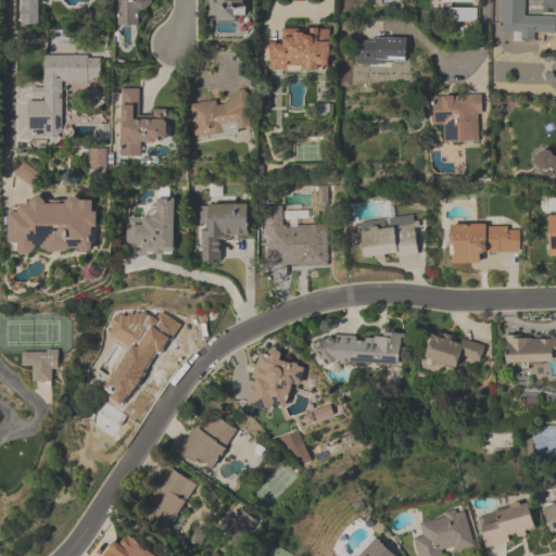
[(140,27),(140,10),(153,11),(153,0),(118,0),(117,26),(140,27)]
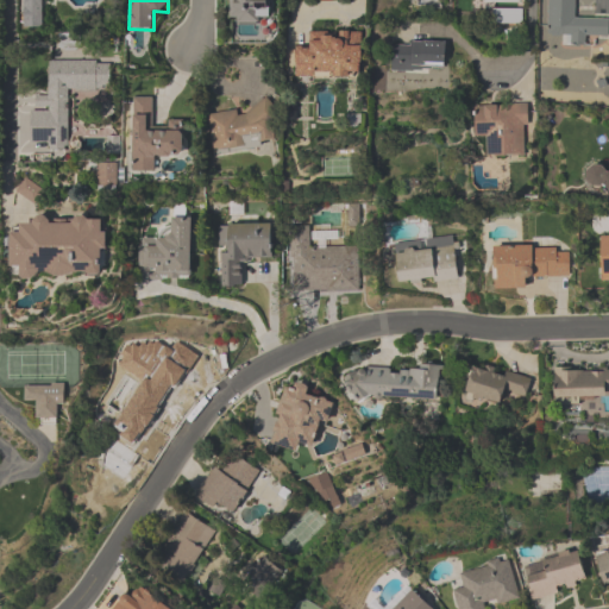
[(230,0),(231,23),(268,23),(268,0),(230,0)]
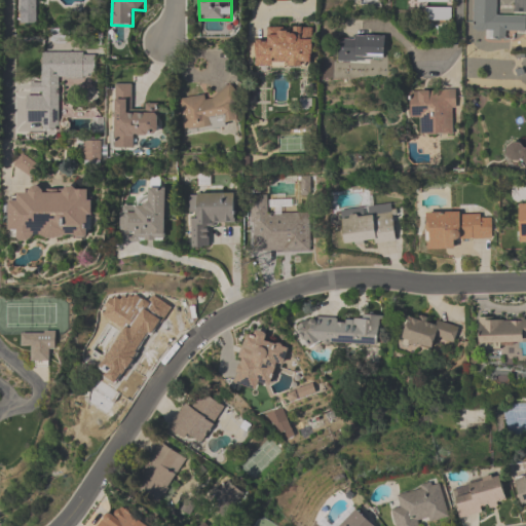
[(496,17),(495,0),(472,0),(473,32),(486,32),(486,40),(515,41),(515,33),(525,33),(525,17),(496,17)]
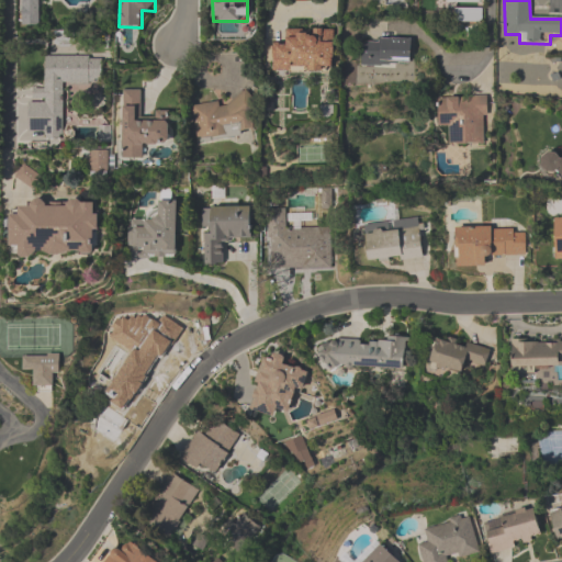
[(482,22),(482,10),(457,10),(457,22),(482,22)]
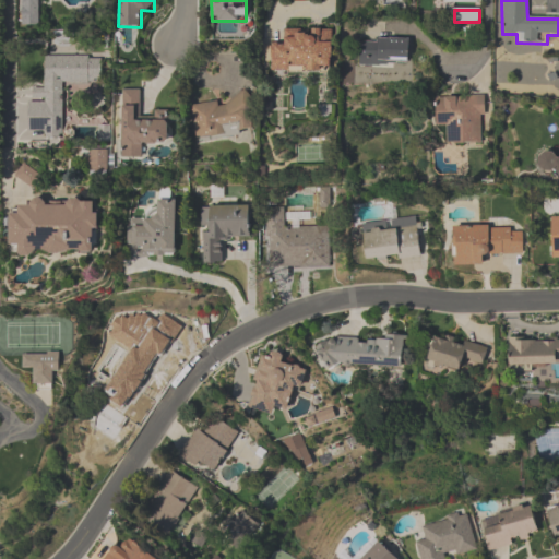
[(271,45),(271,72),(331,71),(331,31),(284,31),(284,45),(271,45)]
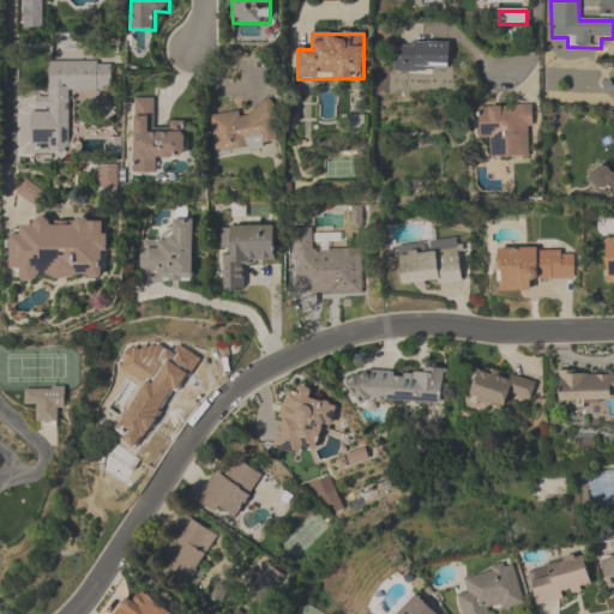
[(393,46),(393,73),(447,73),(447,46),(393,46)]
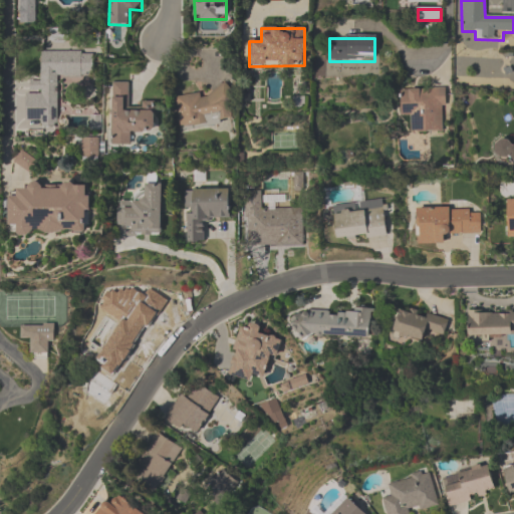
[(93,76),(93,51),(40,51),(40,81),(26,81),(26,127),(57,127),(57,76),(93,76)]
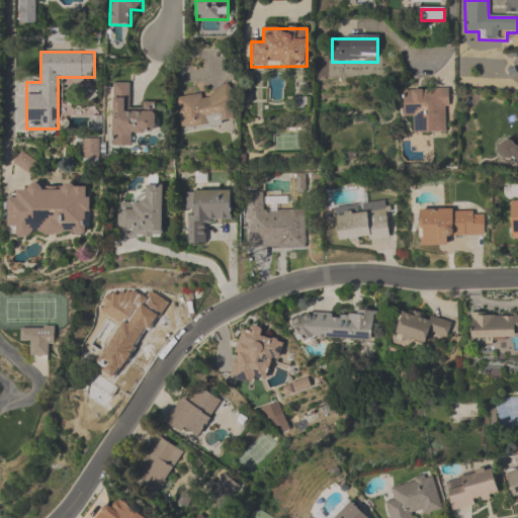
[(113,84),(112,148),(131,148),(132,135),(155,135),(156,108),(130,108),(130,84),(113,84)]
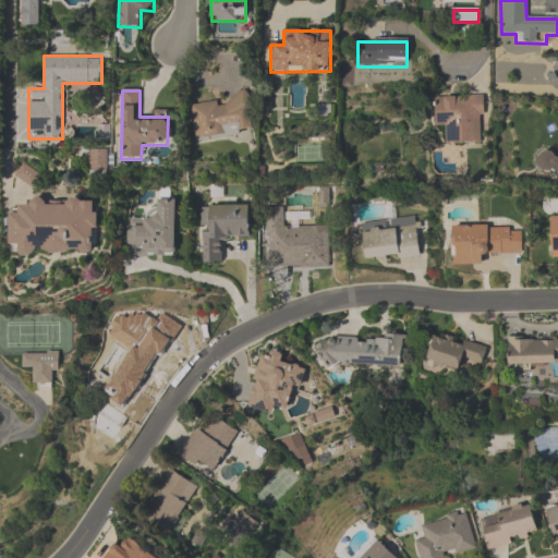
[(481,97),(434,98),(435,128),(447,128),(447,145),(482,144),(481,97)]
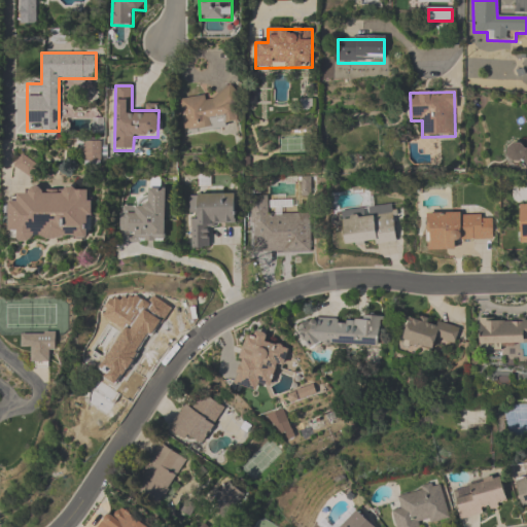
[(240,125),(235,93),(179,100),(184,133),(240,125)]
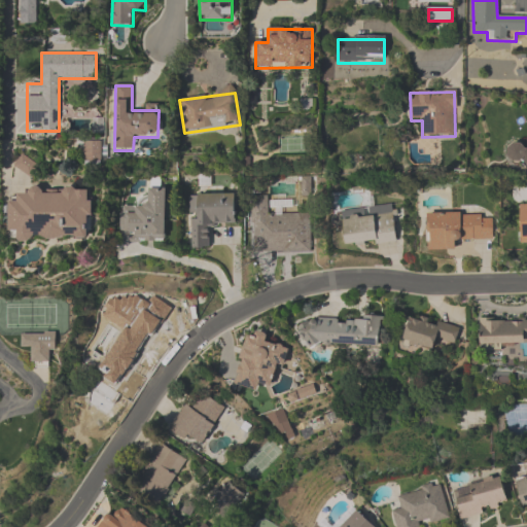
[(526,165),(526,146),(517,142),(512,142),(506,154),(515,163),(522,163),(526,165)]
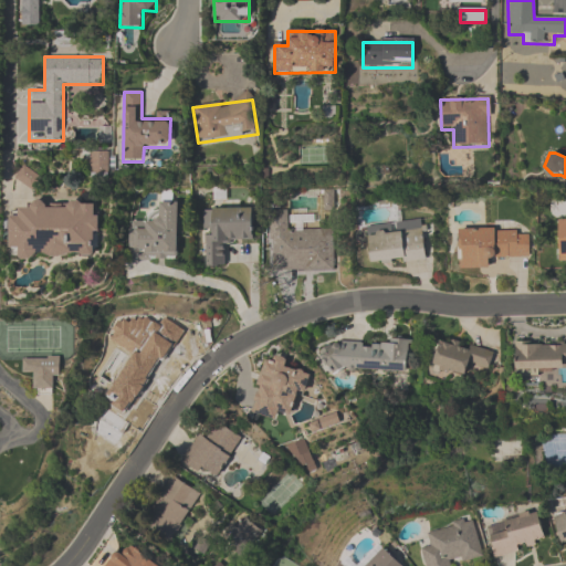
[(180,202),(159,201),(159,221),(130,221),(129,261),(179,262),(180,202)]
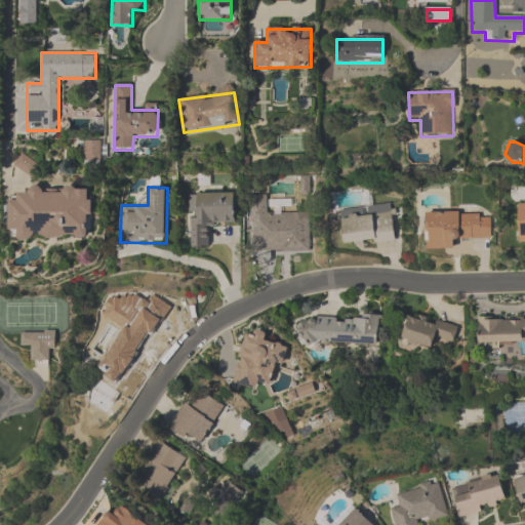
[(8,233),(17,233),(17,239),(90,239),(90,191),(8,192),(8,233)]
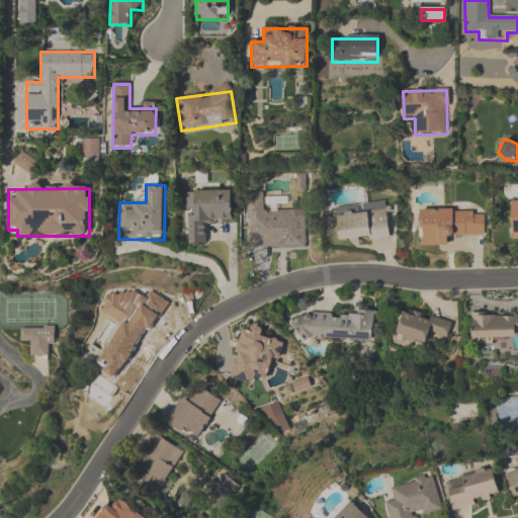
[(186,245),(205,245),(205,221),(232,221),(232,192),(186,192),(186,245)]
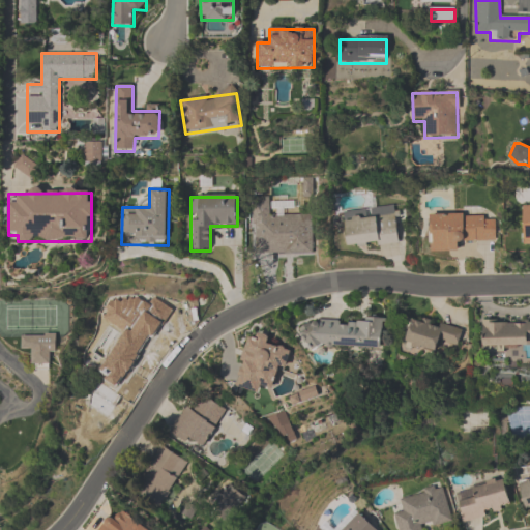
[(313,254),(313,214),(294,215),(294,201),(253,202),(253,255),(313,254)]
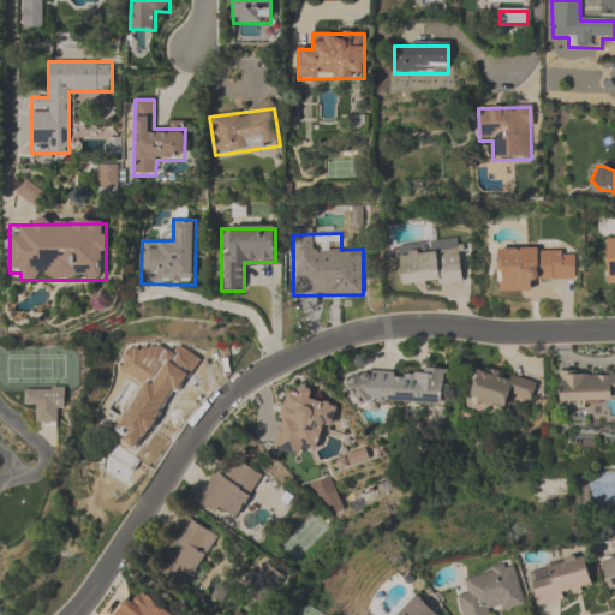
[(401,290),(463,285),(459,242),(398,246),(401,290)]
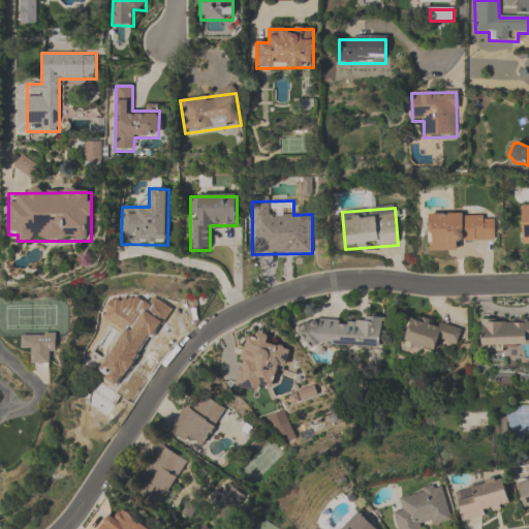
[(494,241),(494,214),(428,214),(428,251),(460,251),(460,241),(494,241)]
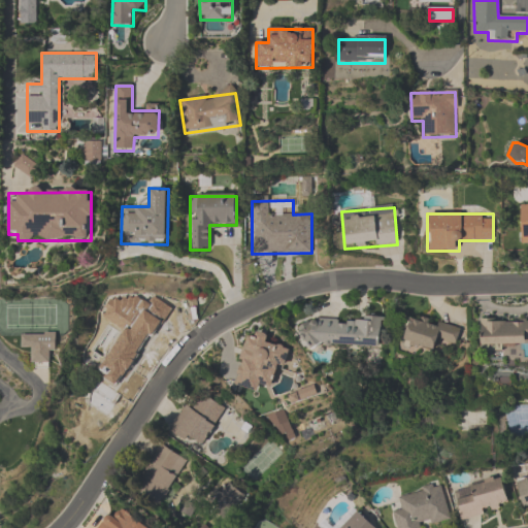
[(124,327),(97,370),(119,384),(159,319),(143,309),(130,331),(124,327)]
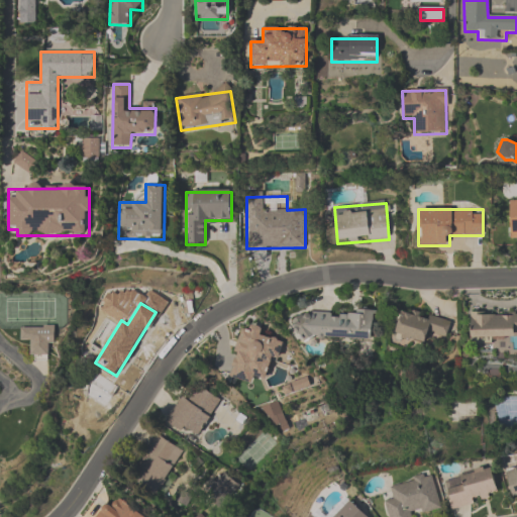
[(451,321),(403,307),(394,336),(425,345),(428,335),(445,340),(451,321)]
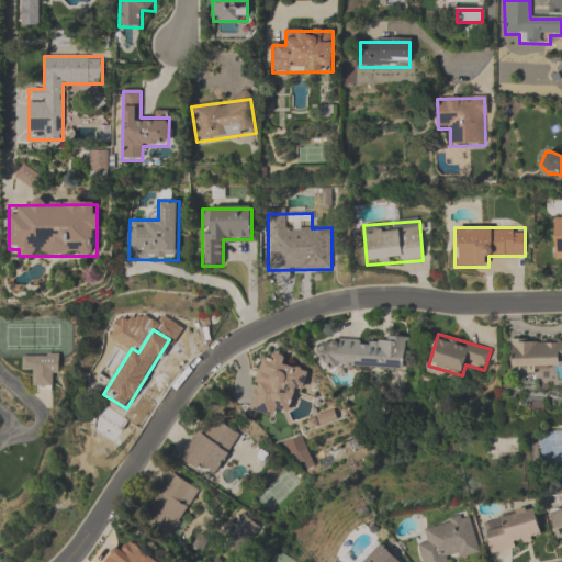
[(406,370),(406,341),(323,339),(323,368),(406,370)]
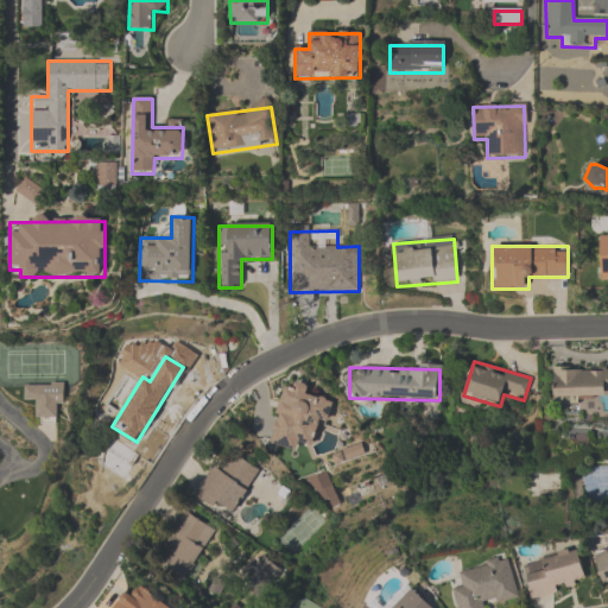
[(607,368),(553,368),(553,400),(607,400),(607,368)]
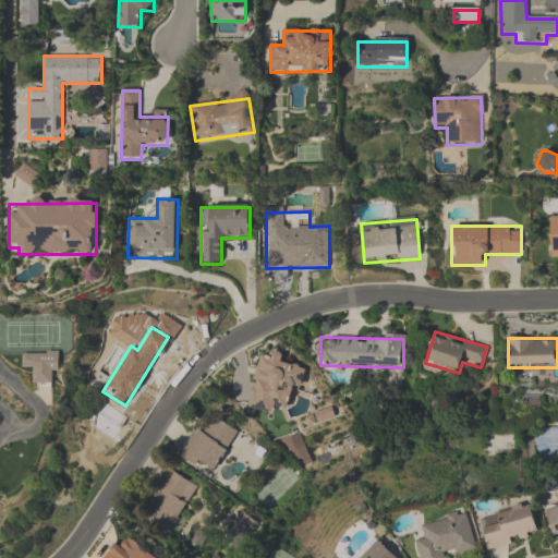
[(286,409),(292,387),(301,389),(306,368),(281,362),(283,356),(263,350),(247,408),(273,414),(275,405),(286,409)]
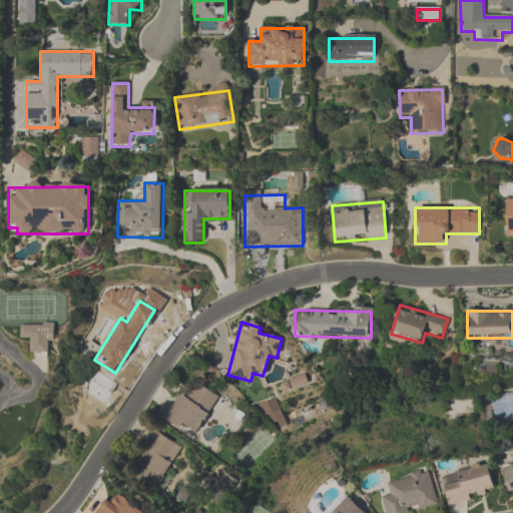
[(54,344),(54,325),(21,325),(21,338),(32,338),(32,353),(49,353),(49,344),(54,344)]
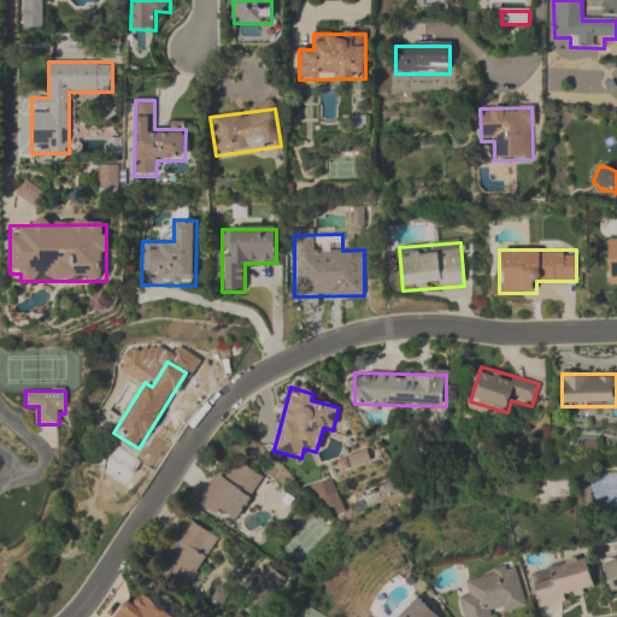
[(201,504),(236,526),(264,477),(230,457),(201,504)]
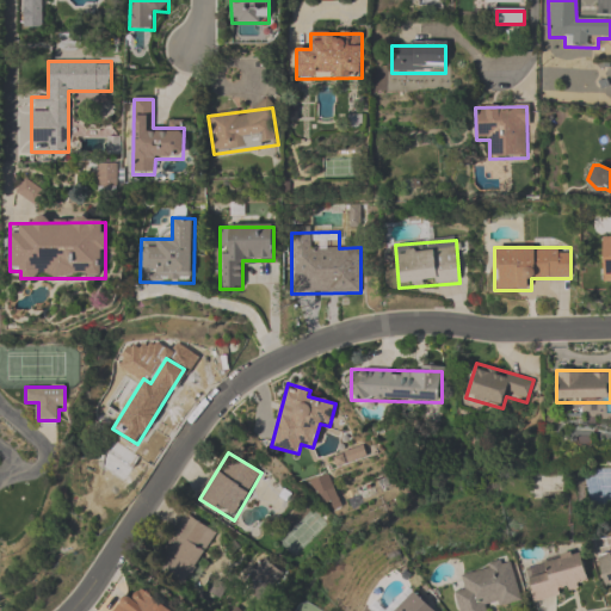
[(322,512),(340,507),(329,474),(313,480),(322,512)]
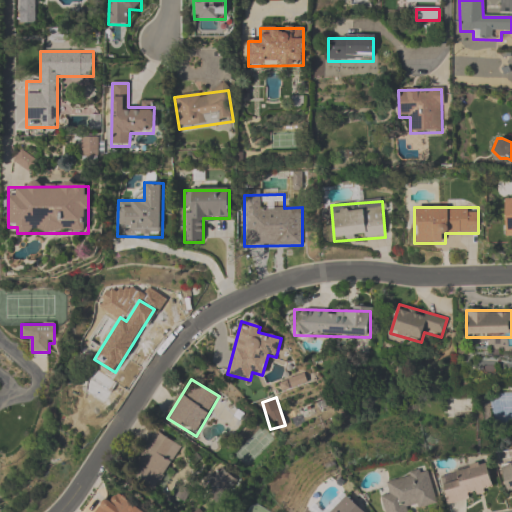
[(154,430),(127,475),(155,492),(182,447),(154,430)]
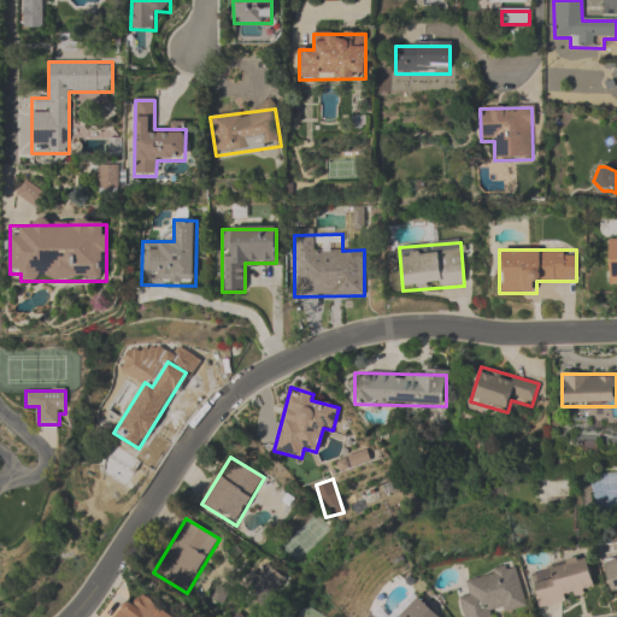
[(587,557),(528,573),(538,607),(595,593),(587,557)]
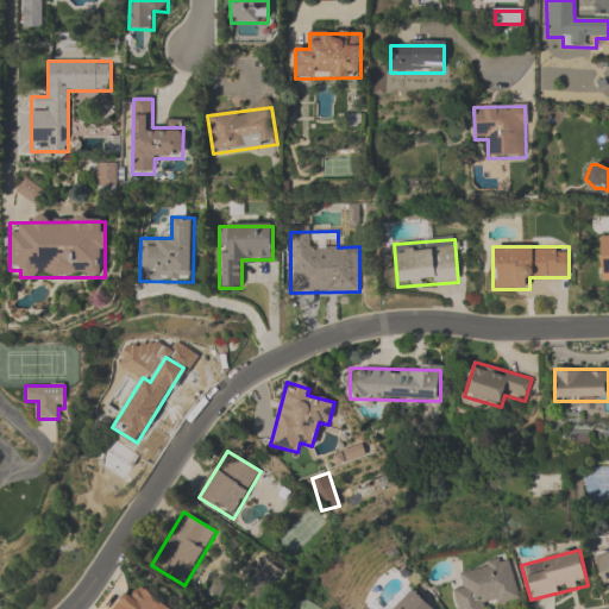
[(608,551),(596,553),(603,589),(608,586),(608,551)]
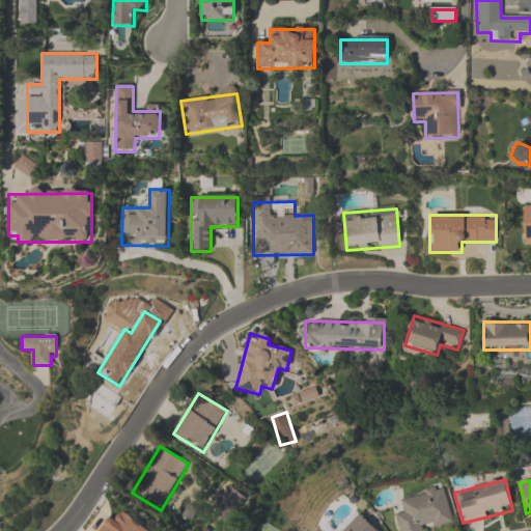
[(401,496),(404,510),(394,513),(398,530),(423,530),(422,527),(453,520),(445,485),(401,496)]
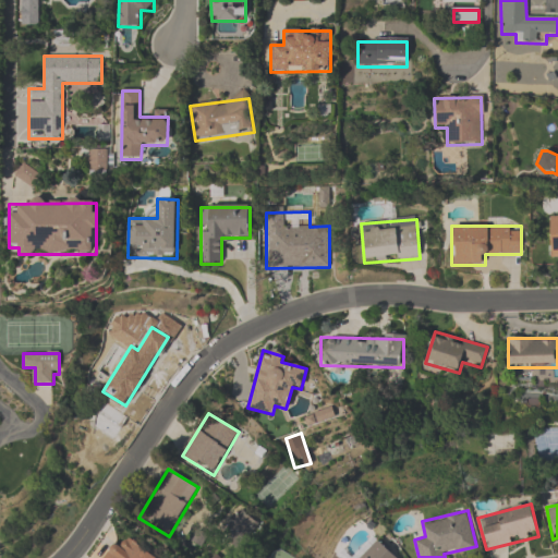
[(156,557),(129,537),(121,547),(114,542),(102,557),(156,557)]
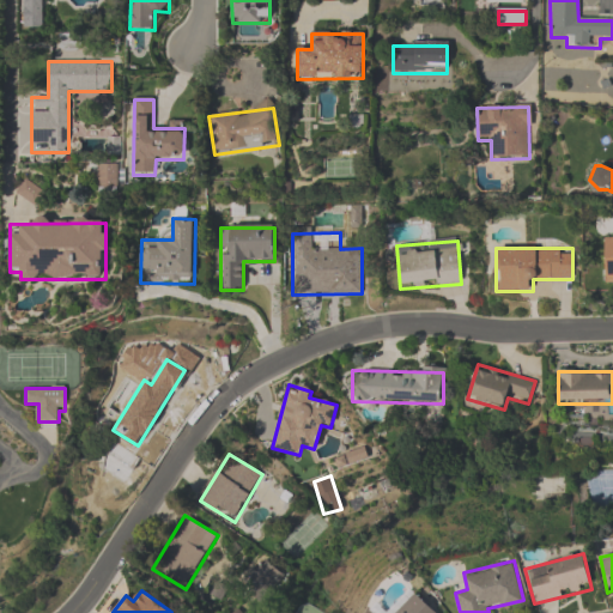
[(436,612),(416,592),(394,612),(436,612)]
